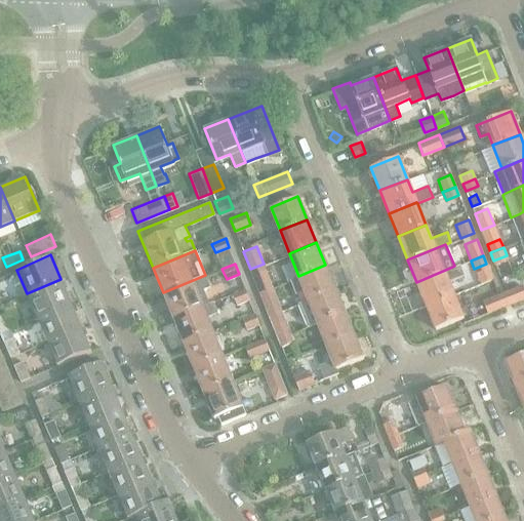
[(250,269),(259,291),(273,286),(264,264),(250,269)]
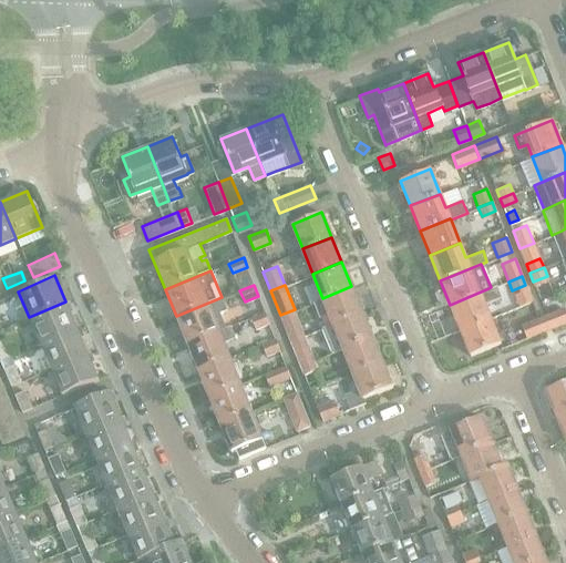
[(489,289),(450,305),(460,329),(490,317),(484,304),(501,297),(496,285),(491,287),(489,288),(489,289)]
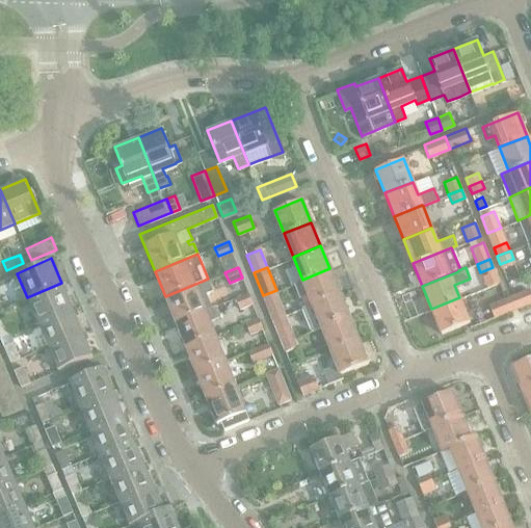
[(307,291),(311,302),(339,291),(329,268),(302,280),(302,281),(294,284),(298,294),(307,291)]
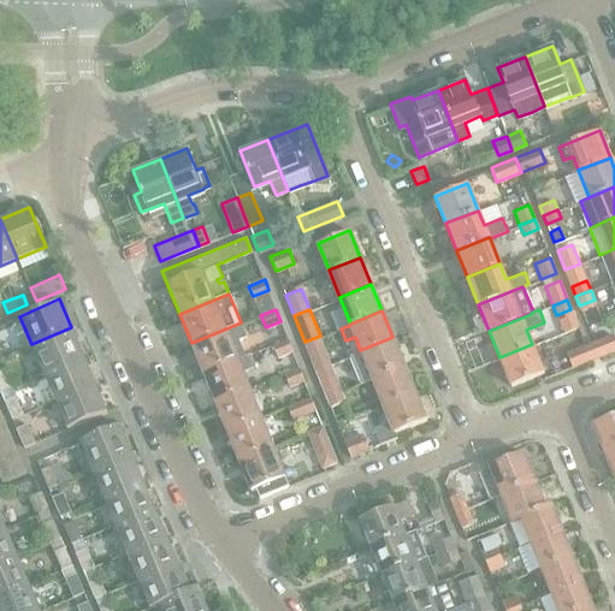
[(563,332),(578,326),(572,314),(559,319),(563,332)]
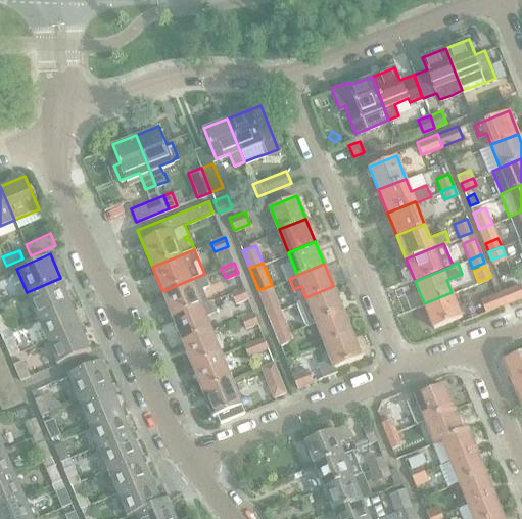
[(208,284),(204,274),(162,291),(173,316),(211,299),(206,285),(208,284)]
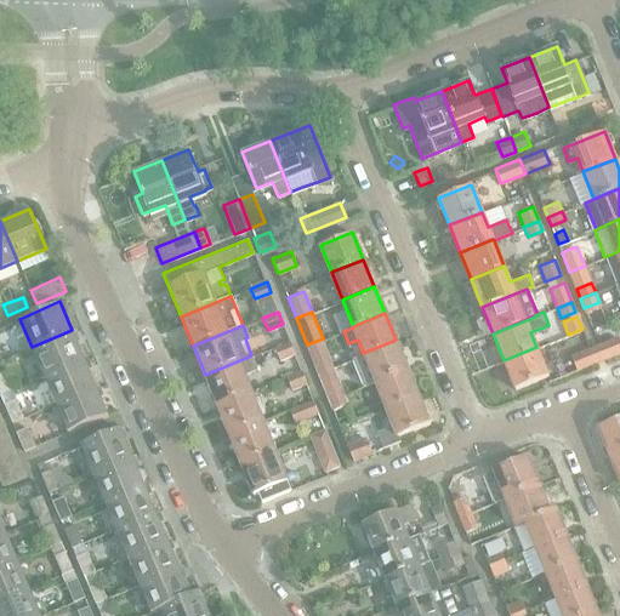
[(32,347),(43,375),(84,358),(72,330),(32,347)]
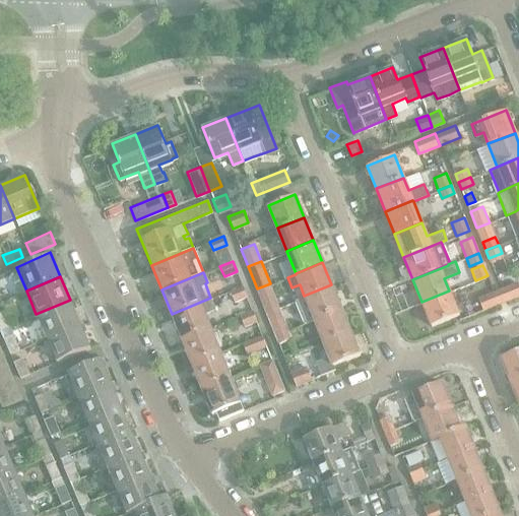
[(506,300),(518,295),(518,287),(516,281),(501,288),(506,300)]
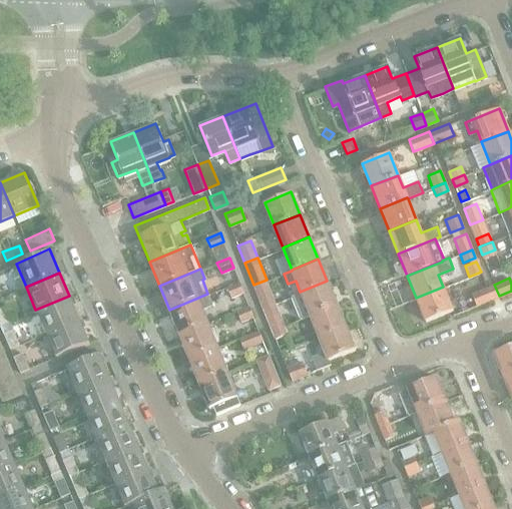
[(253,285),(263,307),(276,302),(267,280),(253,285)]
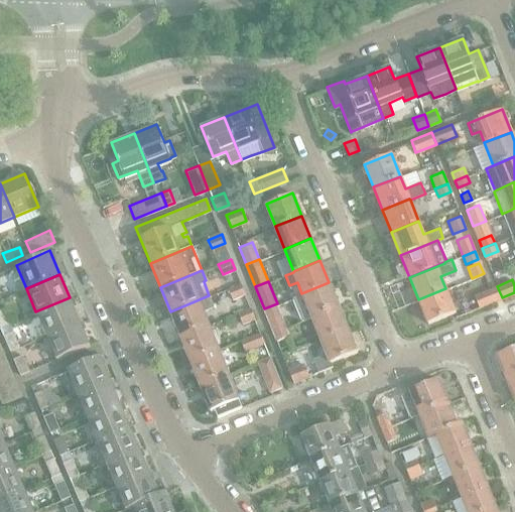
[(300,320),(310,315),(338,305),(329,282),(301,293),(292,297),(300,320)]
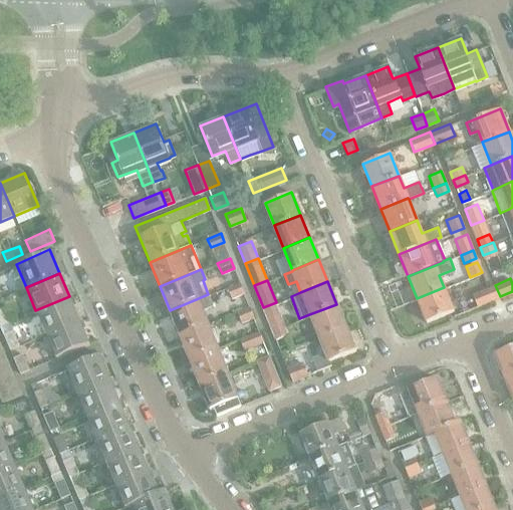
[(244,292),(240,282),(228,287),(232,297),(244,292)]
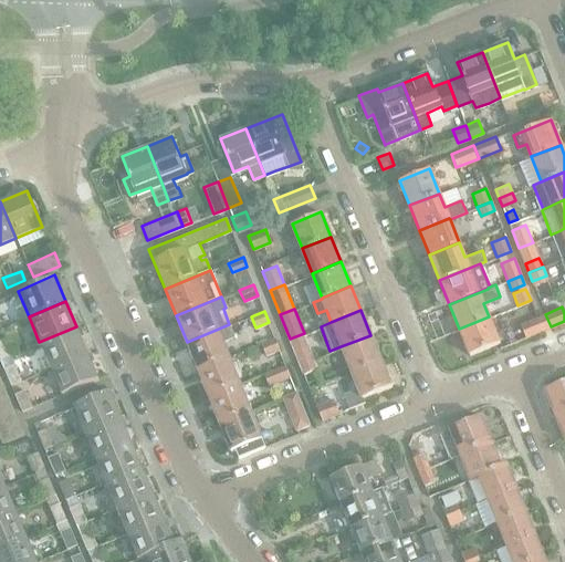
[(489,316),(459,329),(469,354),(499,342),(489,316)]
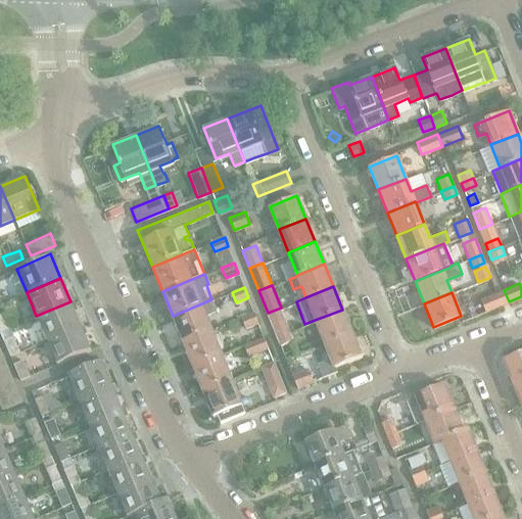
[(485,312),(502,304),(496,293),(480,299),(485,312)]
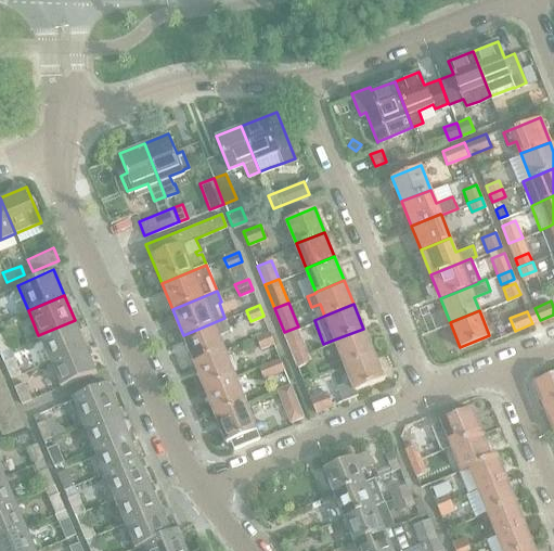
[(229,329),(224,318),(183,335),(193,361),(224,349),(218,333),(229,329)]
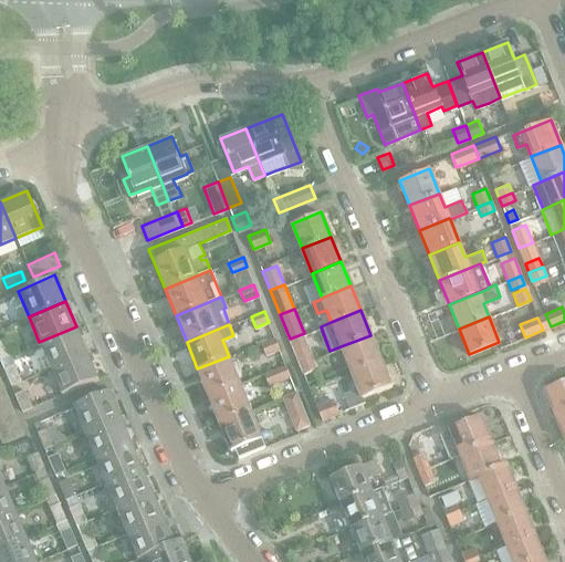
[(39,342),(50,367),(87,352),(76,326),(39,342)]
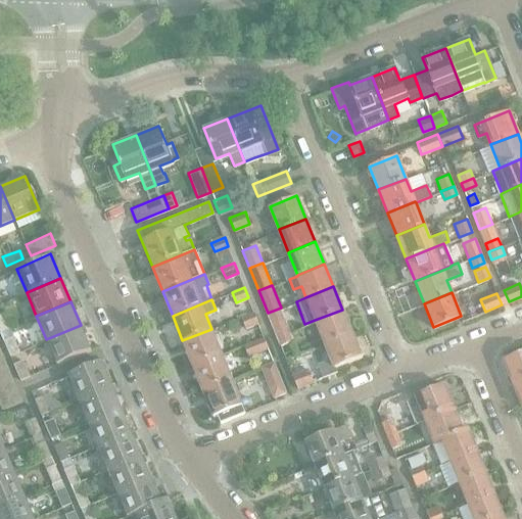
[(268,313),(276,335),(289,330),(281,308),(268,313)]
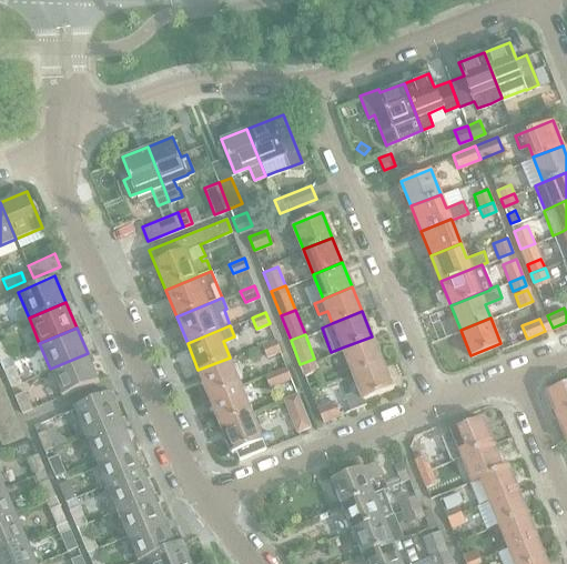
[(0,360),(12,354),(4,335),(0,338),(0,360)]
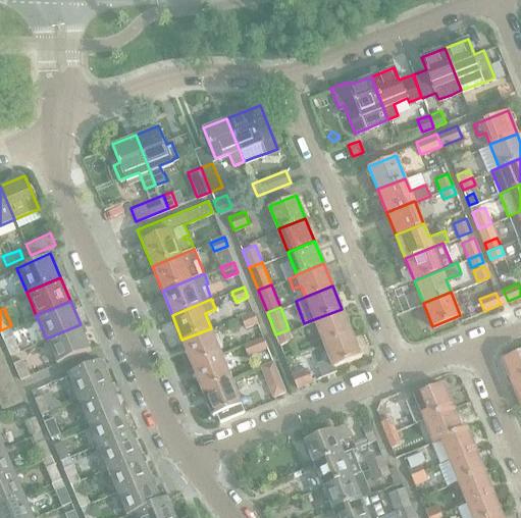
[(314,319),(323,343),(351,331),(342,309),(314,319)]
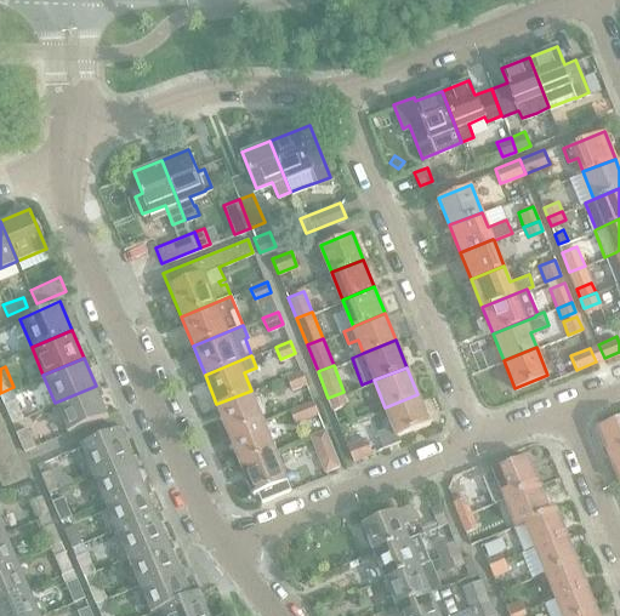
[(307,382),(301,370),(286,376),(291,388),(307,382)]
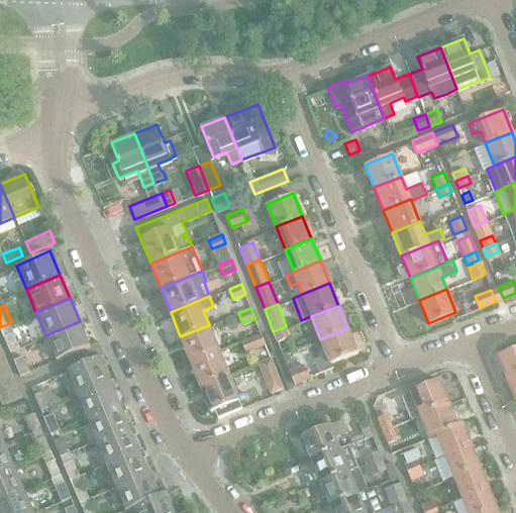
[(90,344),(80,321),(45,335),(56,358),(90,344)]
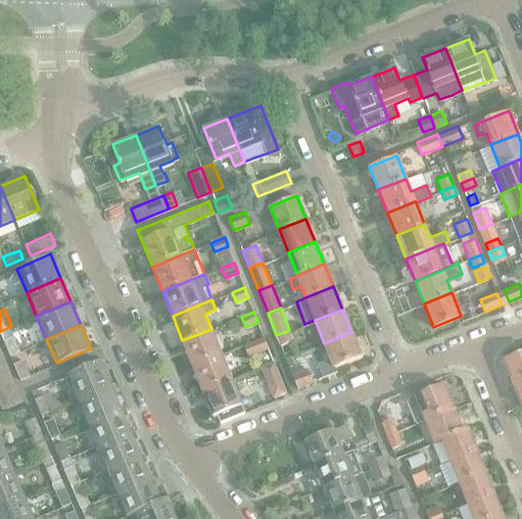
[(182,340),(192,365),(222,354),(211,329),(182,340)]
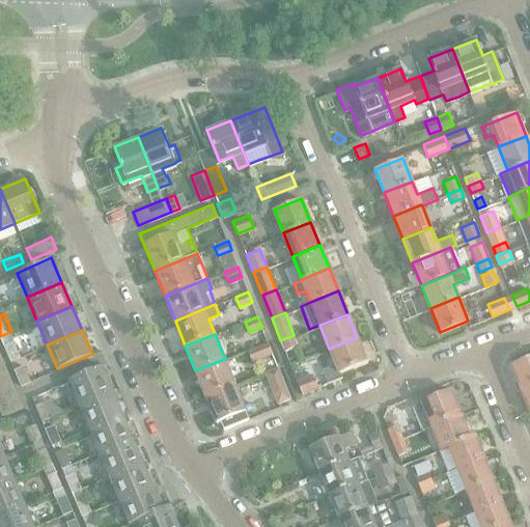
[(298,343),(294,335),(280,340),(284,349),(298,343)]
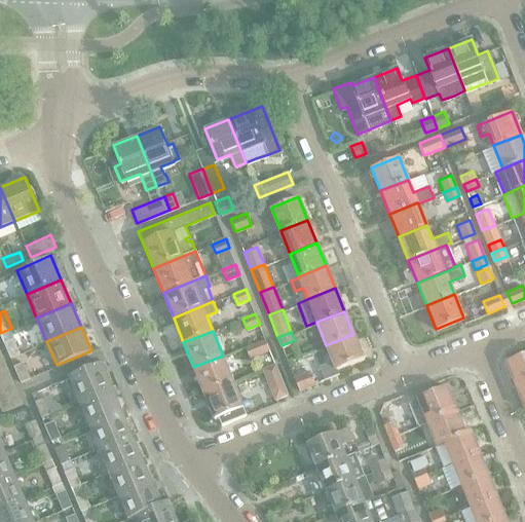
[(363,358),(353,334),(326,345),(332,360),(319,365),(324,378),(338,372),(336,368),(363,358)]
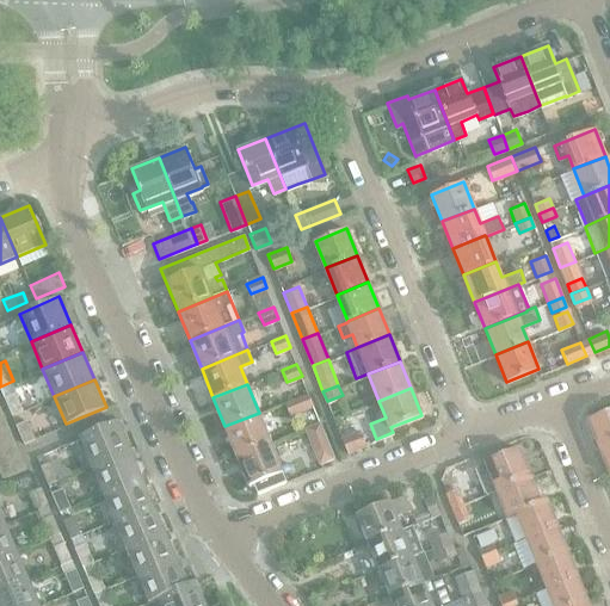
[(4,396),(11,414),(23,409),(16,390),(4,396)]
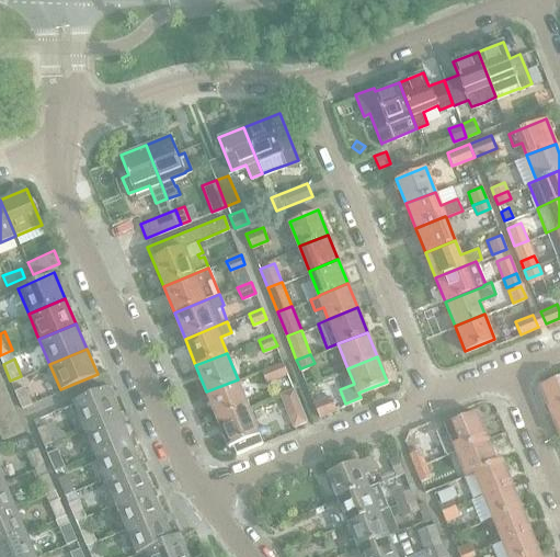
[(287,372),(283,361),(261,370),(266,381),(287,372)]
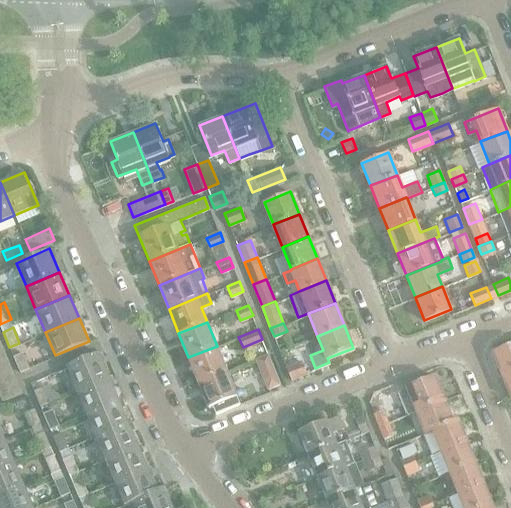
[(510,345),(493,353),(502,375),(510,371),(510,345)]
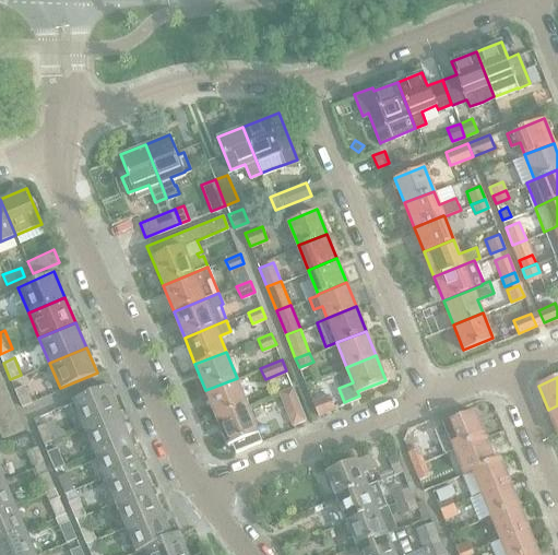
[(205,390),(216,417),(247,404),(237,378),(205,390)]
